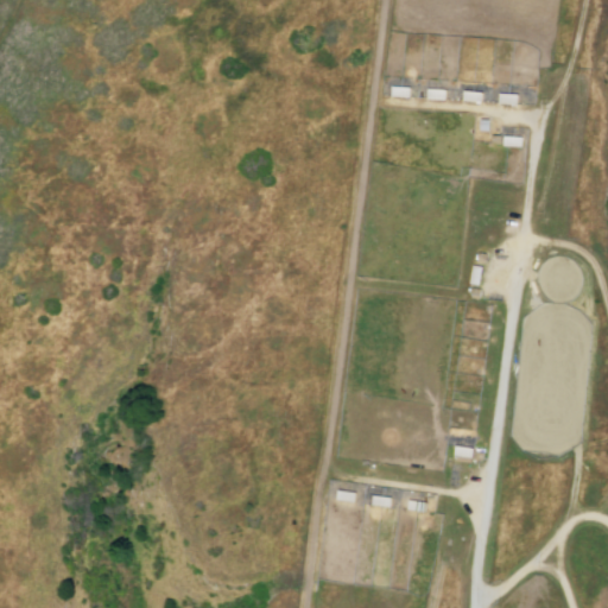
[(393,96),(410,99),(411,87),(393,84),(393,96)]
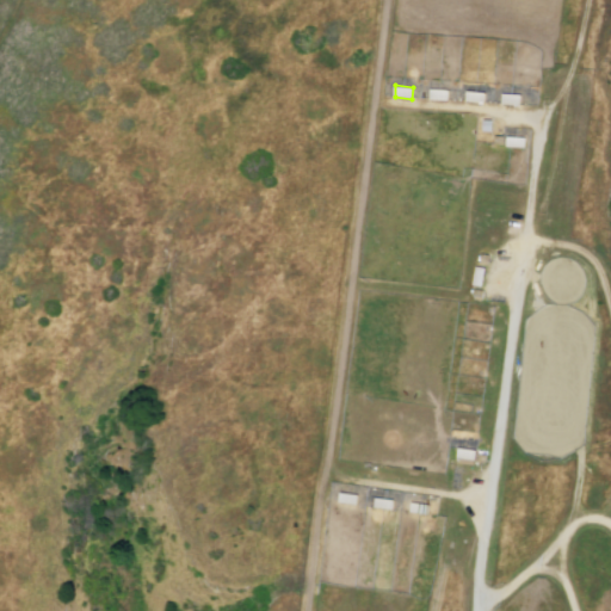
[(431,100),(449,102),(449,90),(432,88),(431,100)]
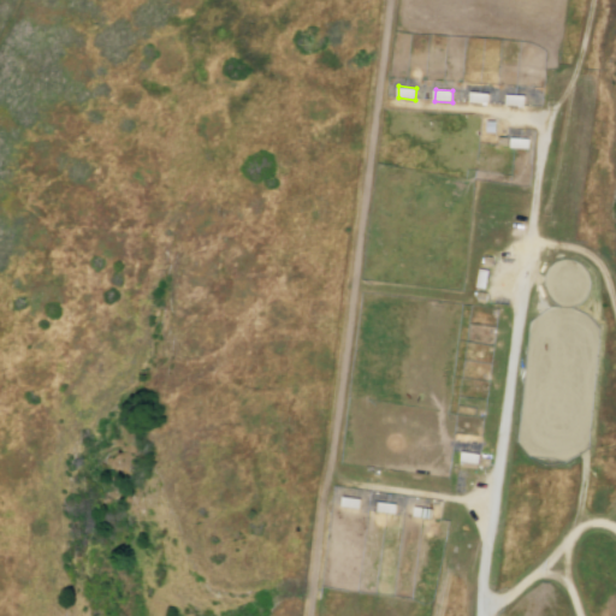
[(471,102),(489,104),(490,92),(472,90),(471,102)]
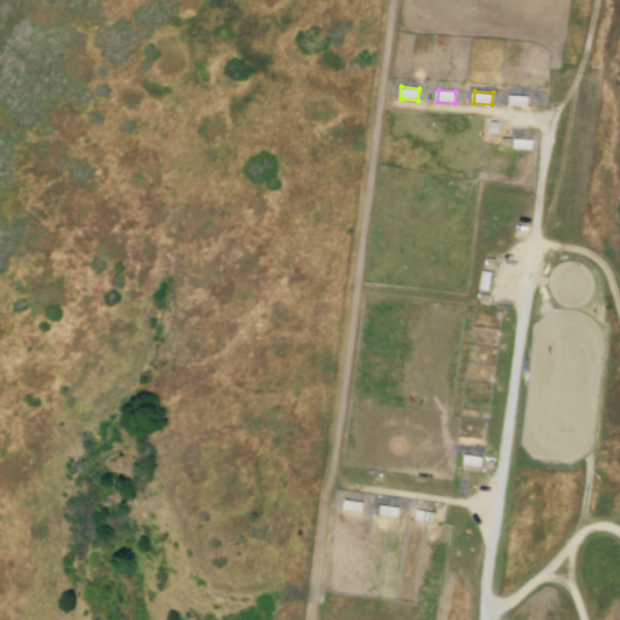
[(511,108),(528,109),(529,97),(511,96),(511,108)]
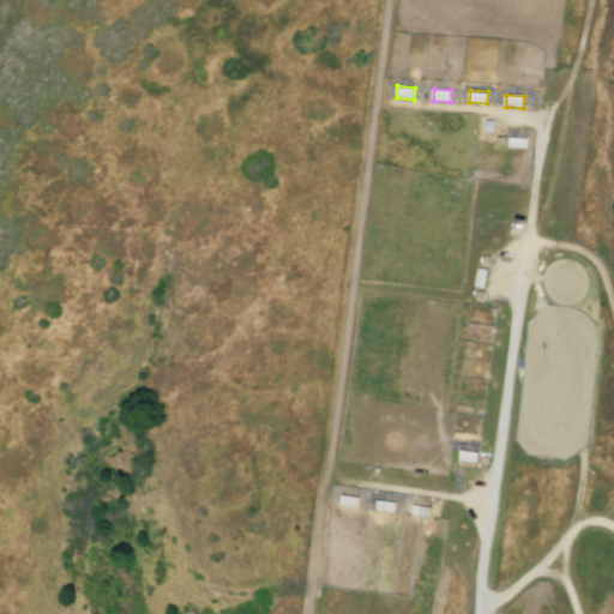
[(511,149),(528,150),(529,138),(512,137),(511,149)]
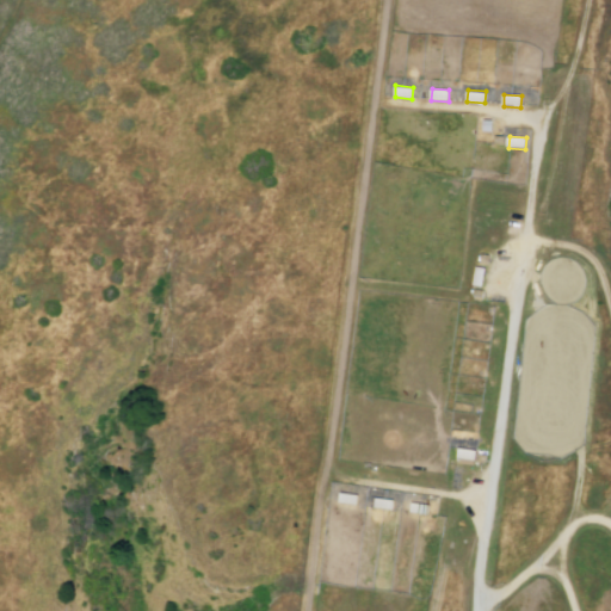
[(479,278),(488,279),(489,265),(481,265),(479,278)]
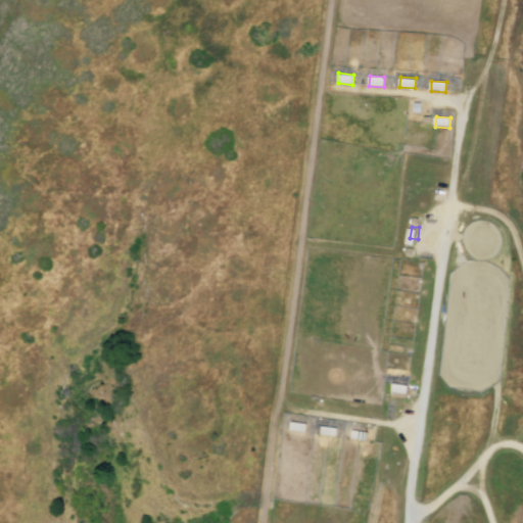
[(391,395),(406,397),(407,387),(392,386),(391,395)]
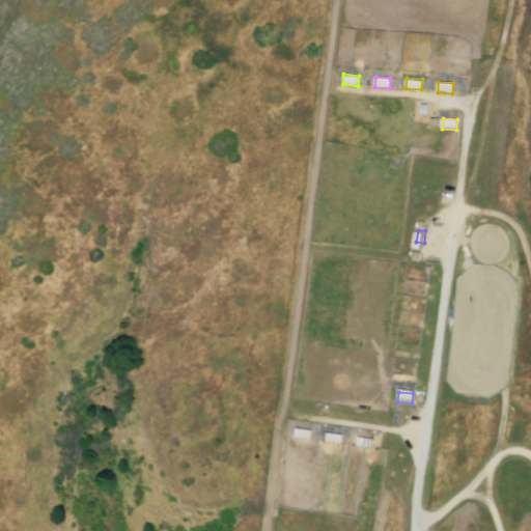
[(295,438),(310,439),(311,428),(296,427),(295,438)]
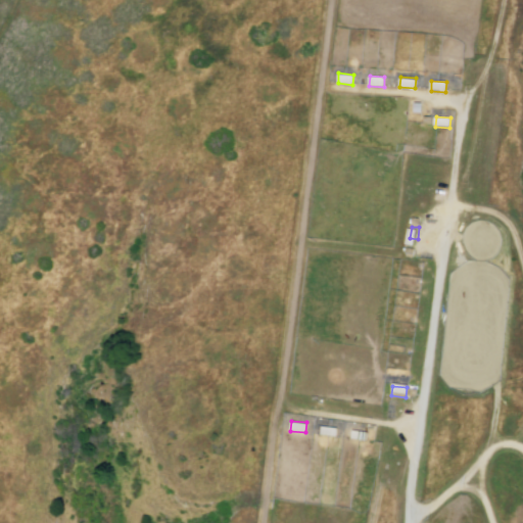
[(321,435),(335,436),(336,426),(322,425),(321,435)]
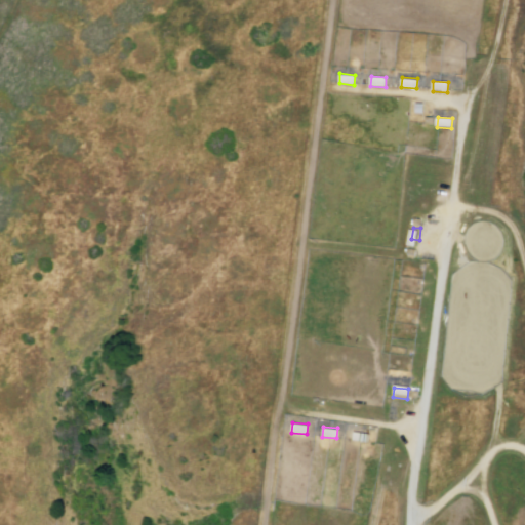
[(354,441),(368,442),(369,432),(355,431),(354,441)]
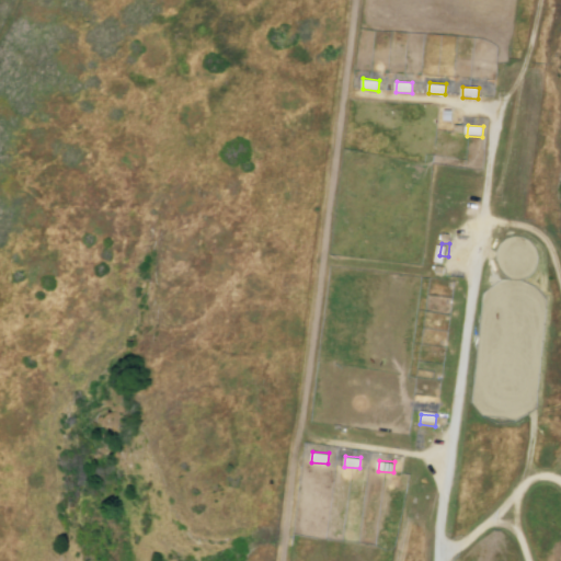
All buildings are outlined.
